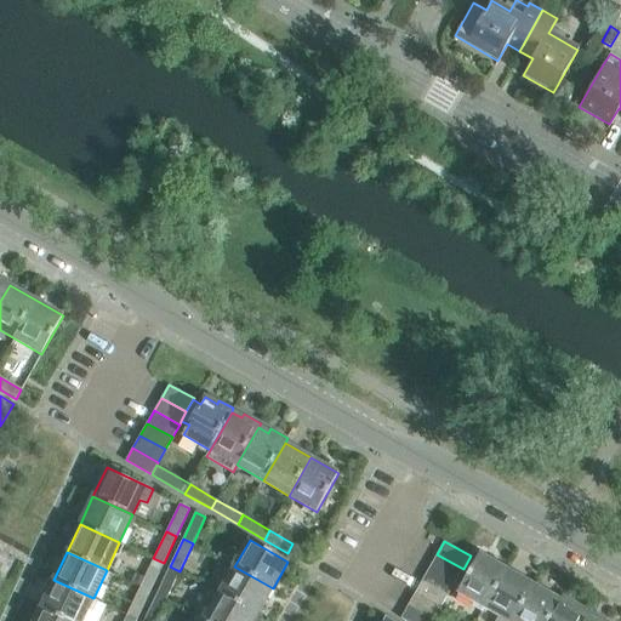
[(457,592),(484,608),(506,569),(479,553),(457,592)]
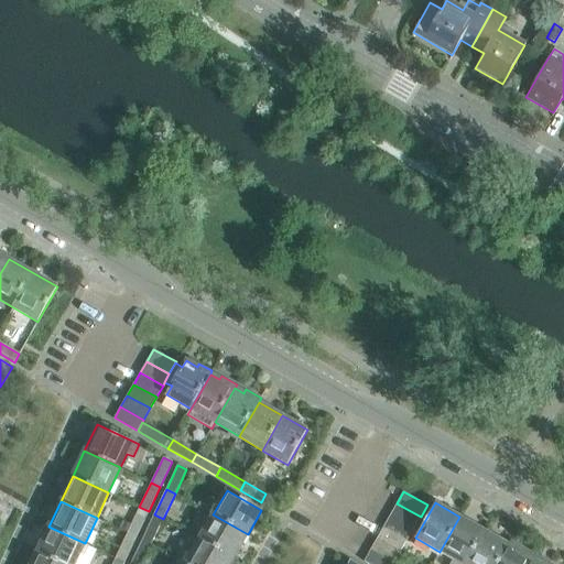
[(390,514),(414,529),(421,517),(397,503),(390,514)]
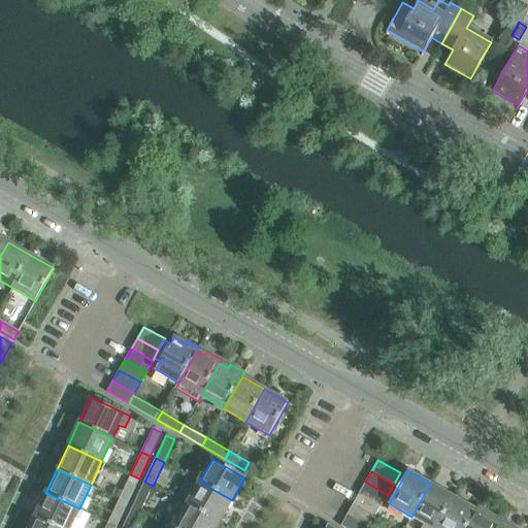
[(128,502),(139,479),(130,474),(119,498),(128,502)]
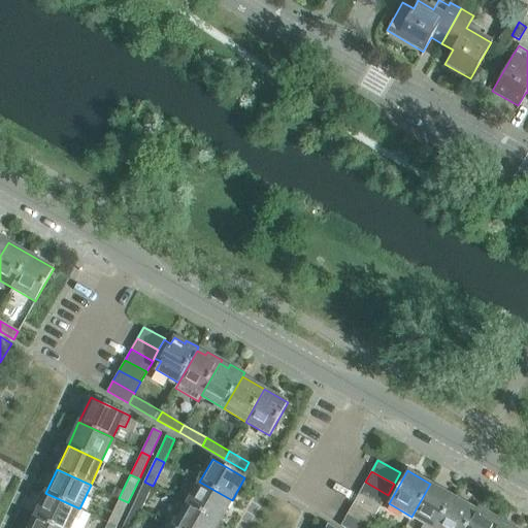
[(153,486),(144,482),(133,504),(141,508),(153,486)]
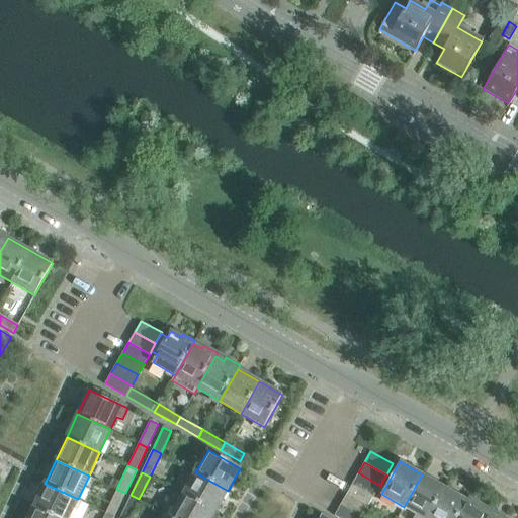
[(214,513),(228,491),(195,472),(182,495),(214,513)]
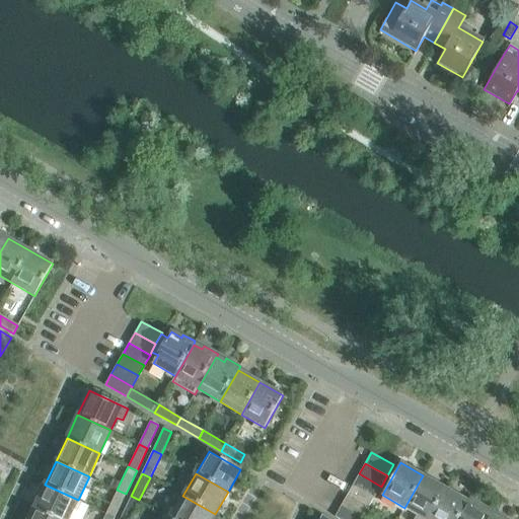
[(353,485),(375,497),(381,487),(359,473),(353,485)]
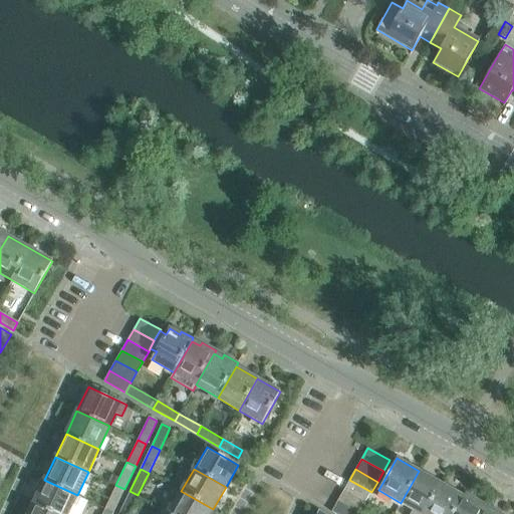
[(423,513),(441,484),(419,471),(401,503),(414,510),(411,513),(423,513)]
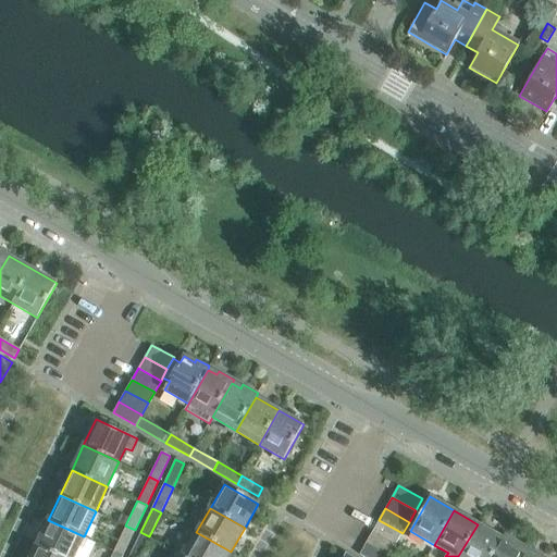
[(62,556),(73,556),(84,536),(48,520),(36,545),(62,556)]
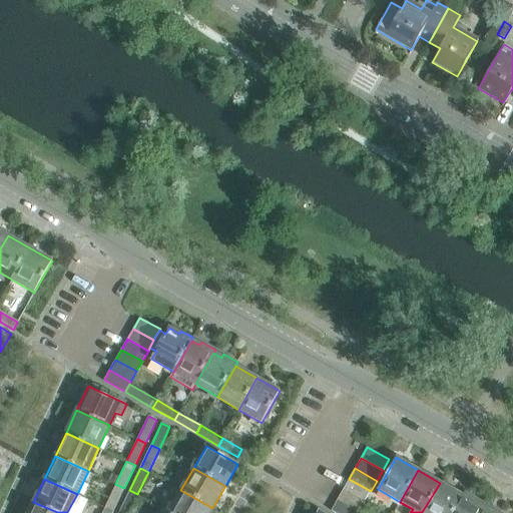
[(343,489),(365,501),(371,491),(349,479),(343,489)]
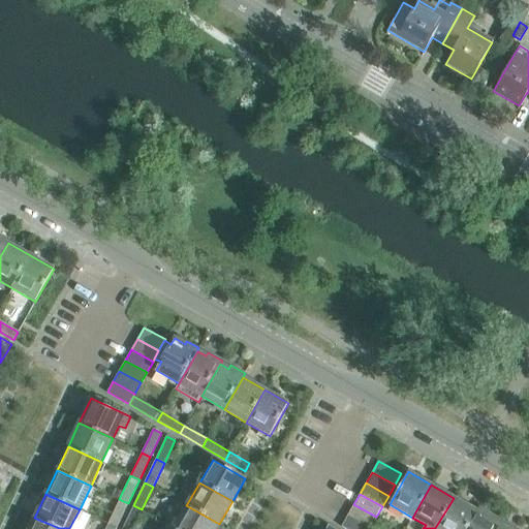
[(454,498),(435,528),(465,528),(476,510),(454,498)]
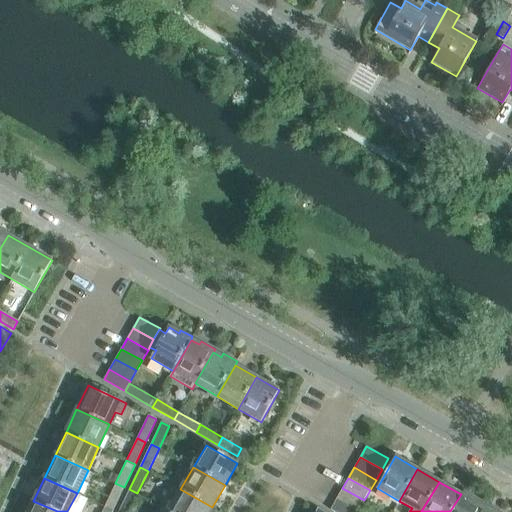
[(115,483),(105,506),(113,510),(124,487),(115,483)]
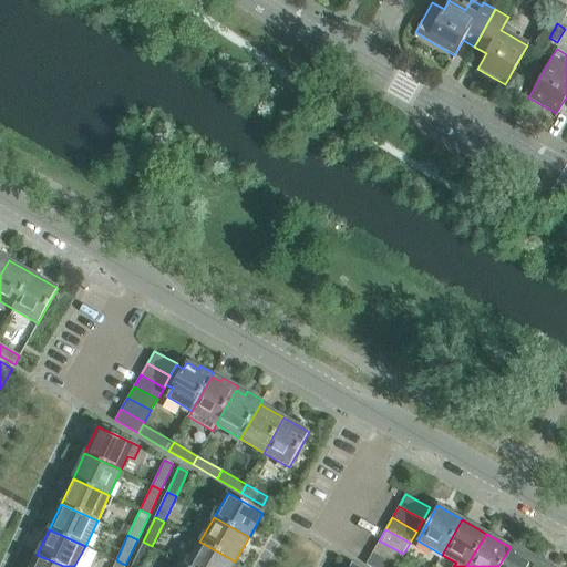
[(372,553),(397,566),(403,554),(379,540),(372,553)]
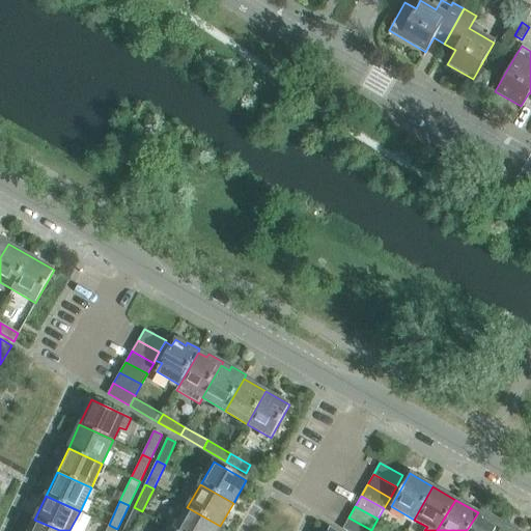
[(133,530),(142,511),(134,507),(122,530),(133,530)]
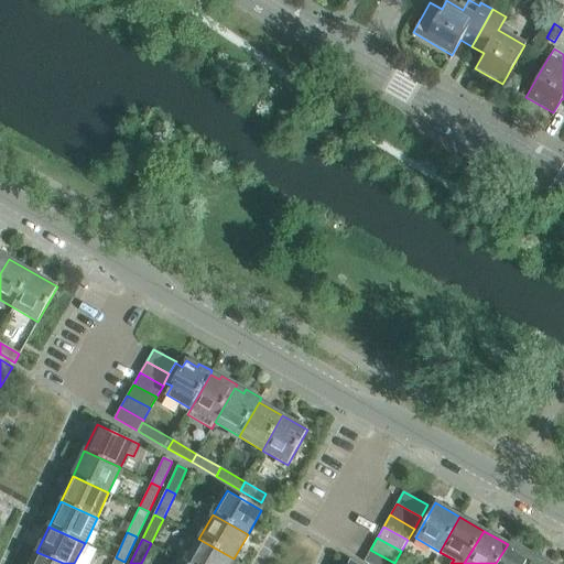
[(186,563),(230,563),(234,559),(198,539),(185,563),(186,563)]
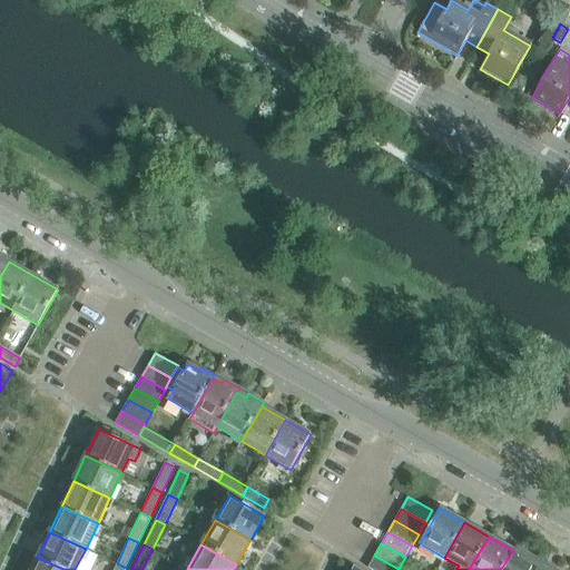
[(501,569),(533,569),(540,560),(524,551),(522,556),(513,550),(501,569)]
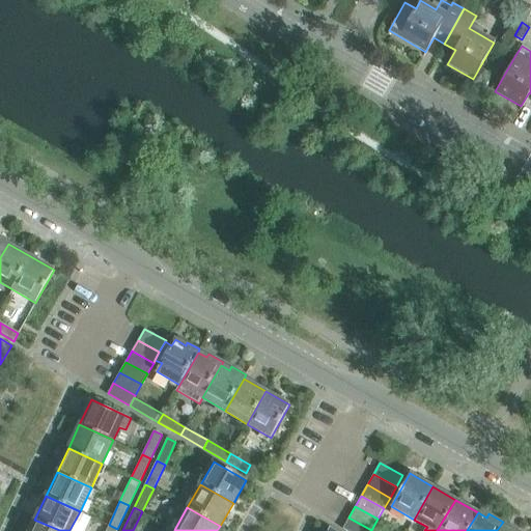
[(348,518),(342,528),(347,530),(370,530),(371,530),(348,518)]
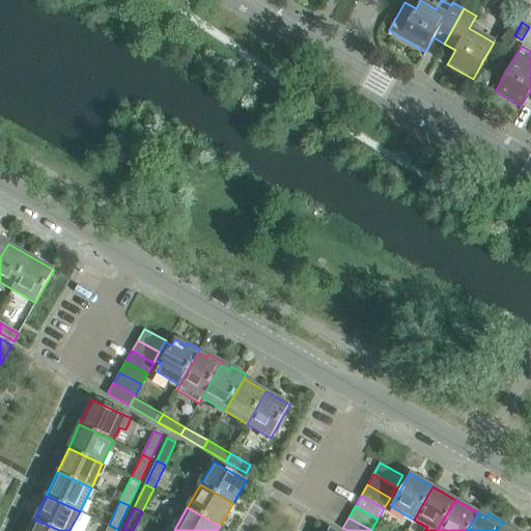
[(59,530),(34,520),(28,530),(59,530)]
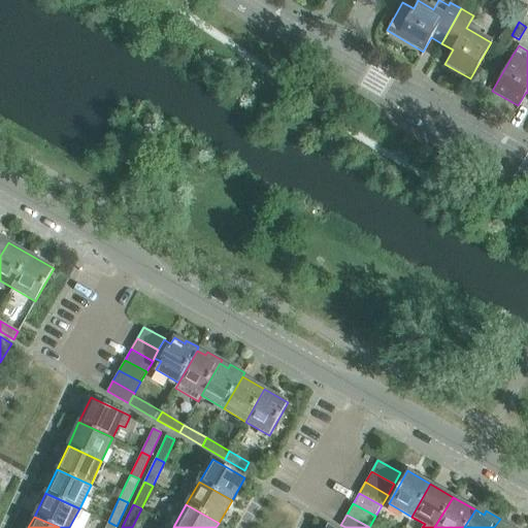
[(500,519),(494,527),(516,527),(508,524),(506,527),(499,523),(501,520),(500,519)]
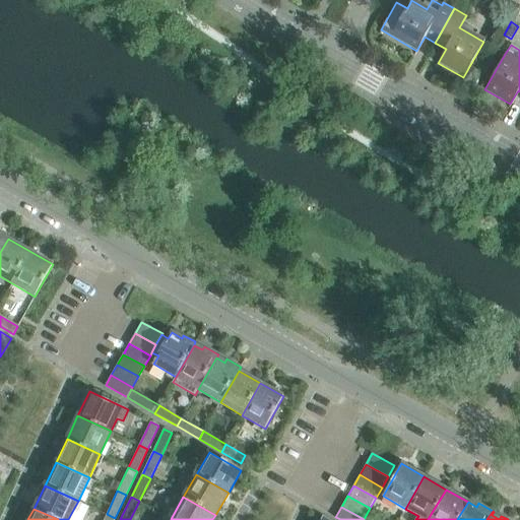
All buildings are outlined.
